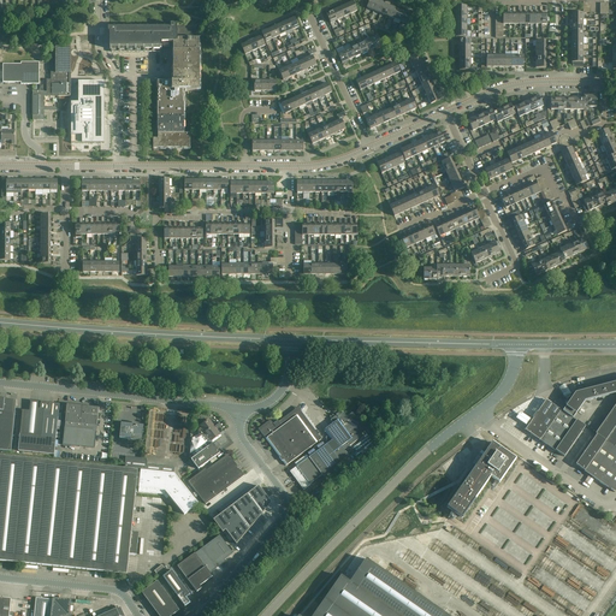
[(369,0),(367,9),(373,11),(378,1),(373,0),(369,0)]
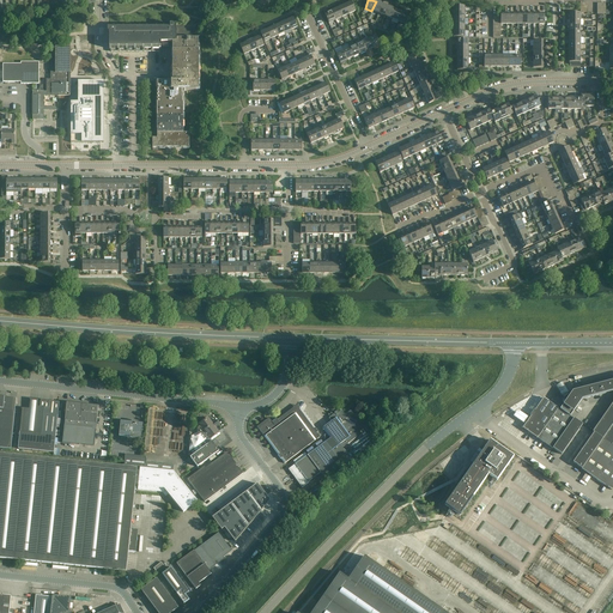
[(376,1),(371,11),(378,13),(382,4),(376,1)]
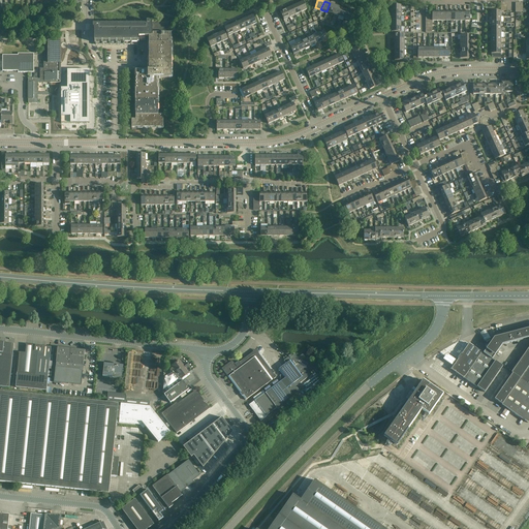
[(298,4),(301,12),(307,9),(303,2),(298,4)]
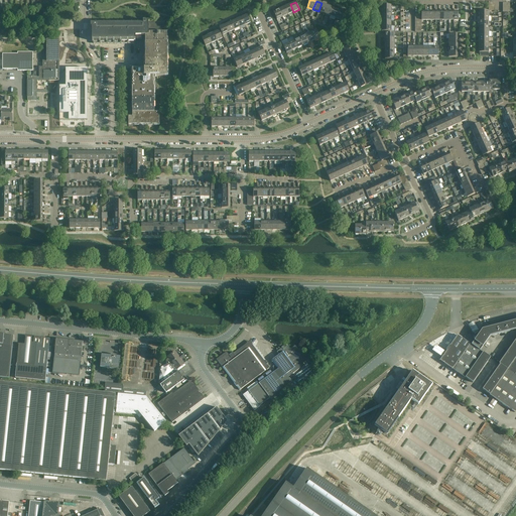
[(325,14),(328,6),(321,3),(318,11),(325,14)]
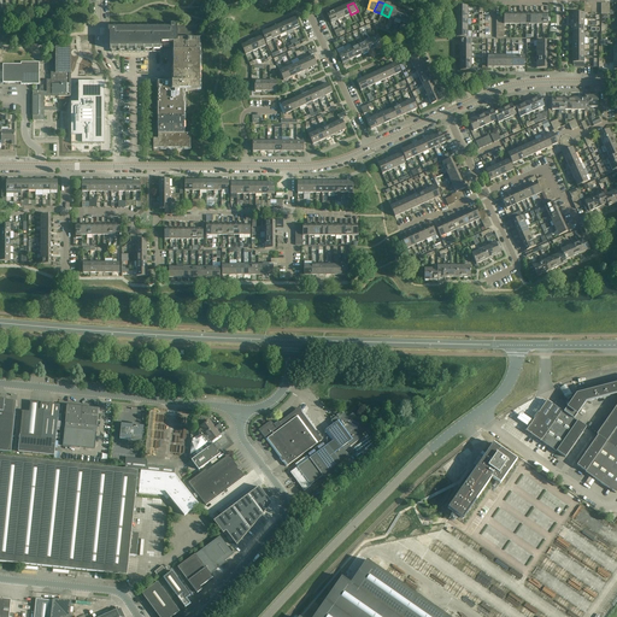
[(351,15),(347,5),(340,9),(345,18),(351,15)]
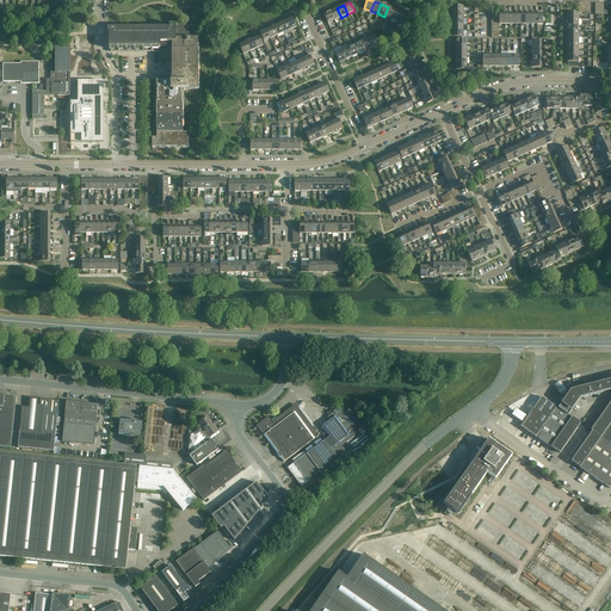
[(388,7),(384,17),(390,19),(394,10),(388,7)]
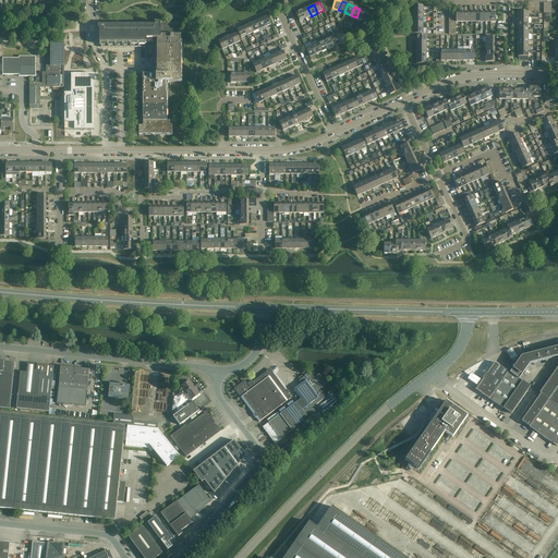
[(302,10),(305,19),(312,16),(307,8),(302,10)]
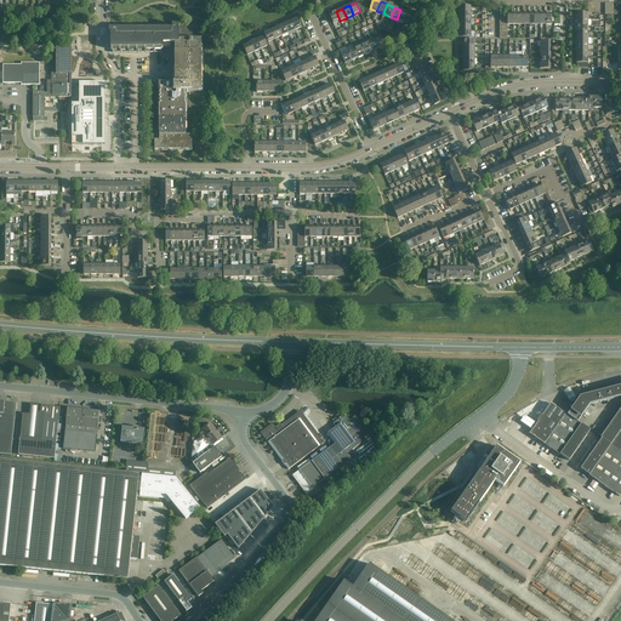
[(404,22),(408,12),(400,10),(397,20),(404,22)]
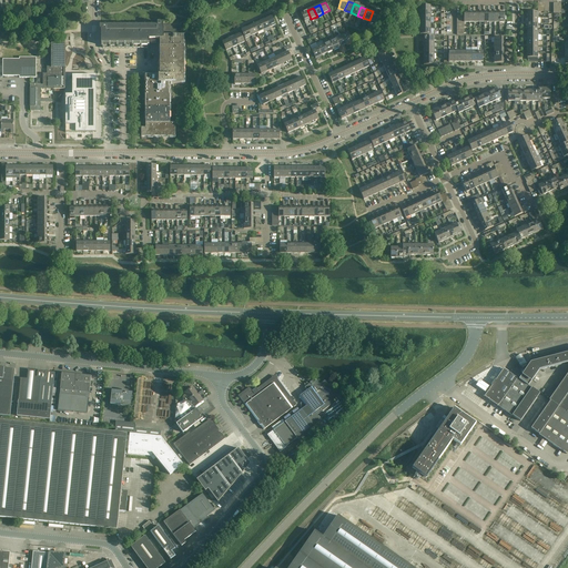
[(311,19),(307,10),(301,13),(305,22),(311,19)]
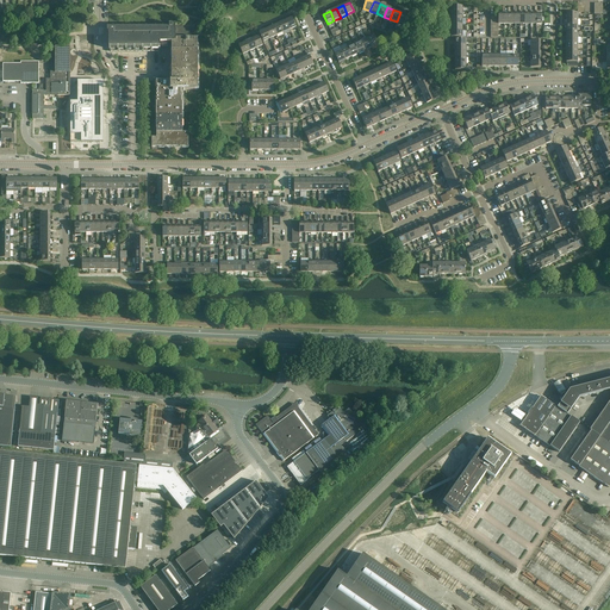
[(397,22),(403,25),(408,16),(400,12),(397,22)]
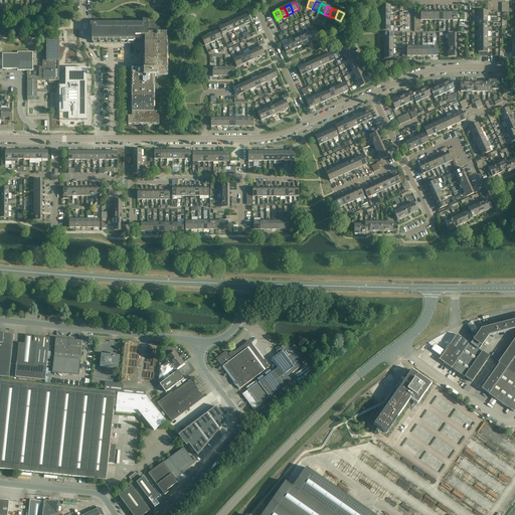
[(244,25),(250,23),(246,15),(240,17),(244,25)]
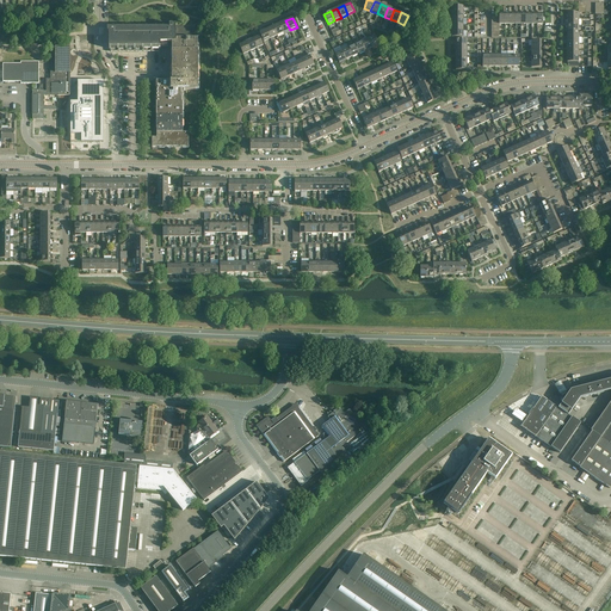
[(290,30),(285,20),(279,24),(283,34),(290,30)]
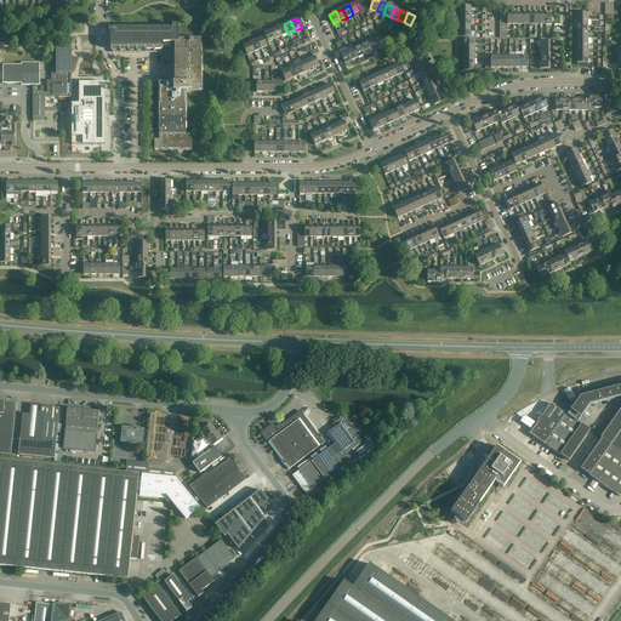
[(288,34),(284,24),(277,27),(281,36),(288,34)]
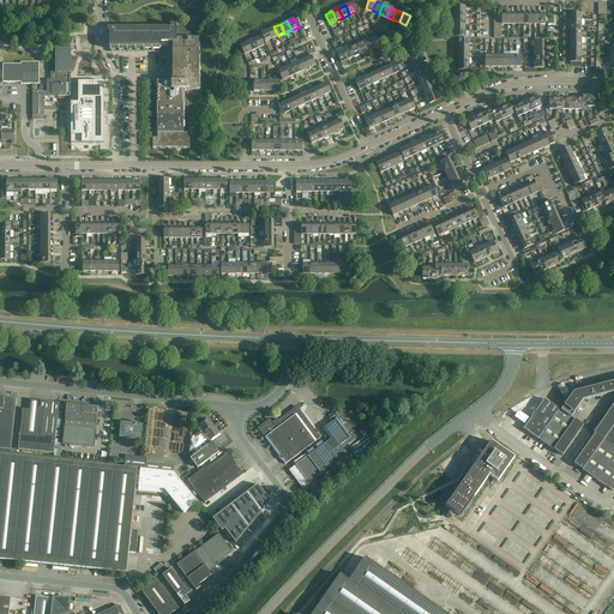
[(108,29),(108,31),(108,32),(108,34),(109,34),(109,36),(109,48),(109,49),(110,49),(112,49),(112,50),(112,53),(114,53),(115,53),(118,53),(118,52),(119,52),(119,53),(122,53),(124,53),(126,53),(126,52),(127,52),(127,53),(131,53),(134,53),(134,52),(136,52),(136,53),(139,53),(143,53),(143,52),(144,52),(144,53),(148,53),(149,53),(151,53),(151,52),(152,52),(152,53),(155,53),(156,53),(160,53),(160,50),(160,49),(161,49),(161,48),(161,47),(169,47),(169,41),(169,40),(172,40),(173,40),(173,41),(173,43),(173,47),(173,52),(173,76),(170,77),(173,82),(173,83),(162,83),(160,83),(160,85),(157,85),(157,91),(160,91),(160,95),(157,94),(157,100),(160,100),(160,102),(157,102),(157,107),(160,107),(160,110),(157,110),(157,115),(160,115),(160,118),(157,118),(157,122),(160,122),(160,126),(157,126),(157,134),(157,139),(152,139),(152,149),(158,149),(162,149),(162,146),(166,146),(166,149),(170,149),(170,146),(173,146),(173,149),(178,149),(178,146),(181,146),(181,149),(186,149),(186,146),(190,146),(190,134),(186,134),(184,134),(184,132),(184,131),(184,126),(181,126),(181,122),(184,122),(184,118),(181,118),(181,115),(184,115),(184,110),(181,109),(181,107),(184,107),(184,102),(181,102),(181,98),(184,98),(184,94),(181,94),(181,91),(186,91),(187,91),(197,91),(197,88),(199,88),(199,83),(197,83),(197,80),(199,80),(199,76),(197,76),(197,72),(199,72),(199,67),(197,67),(197,64),(199,64),(199,59),(197,59),(197,56),(199,56),(199,52),(197,52),(197,48),(199,48),(199,43),(199,40),(193,40),(193,35),(193,31),(193,26),(176,26),(176,25),(175,25),(174,25),(173,25),(170,25),(170,28),(113,29),(113,28),(109,28),(109,29),(108,29)]
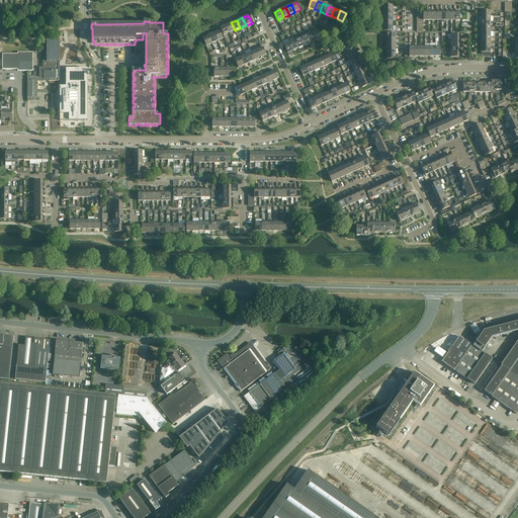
[(226,25),(229,33),(235,30),(231,22),(226,25)]
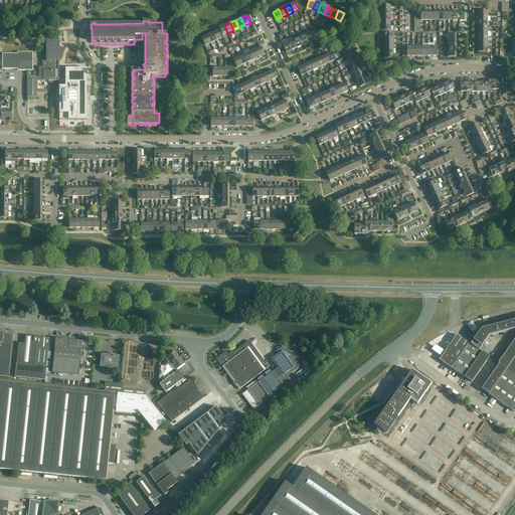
[(218,27),(222,35),(227,33),(224,25),(218,27)]
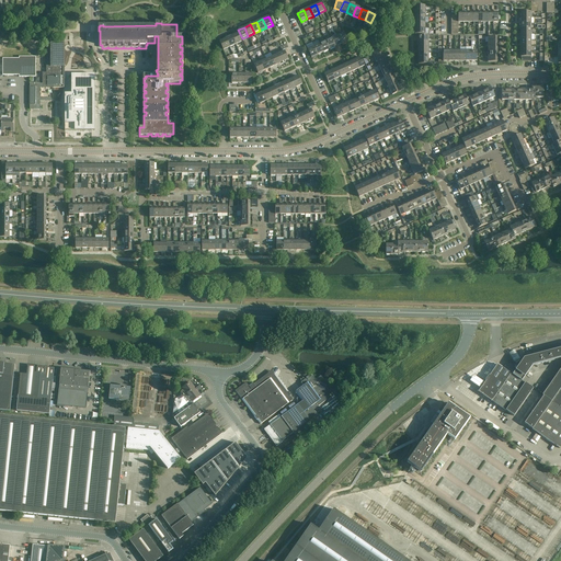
[(241,42),(238,33),(231,36),(236,45),(241,42)]
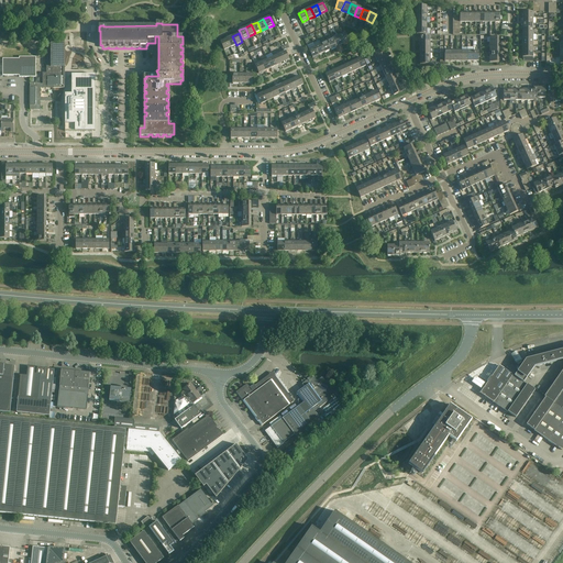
[(349,41),(345,33),(339,35),(343,44),(349,41)]
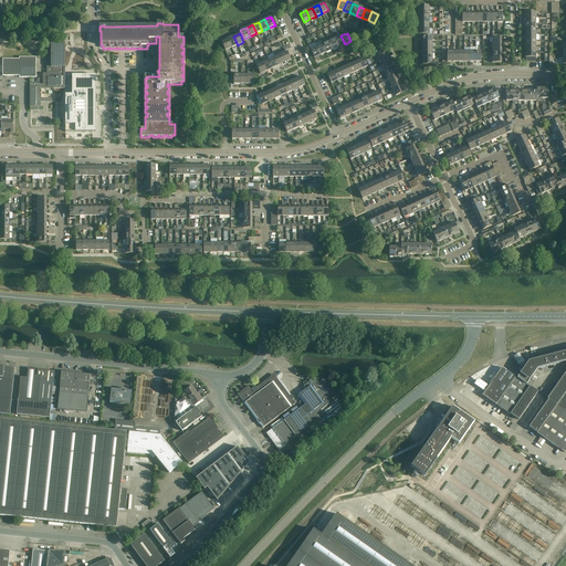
[(345,44),(341,35),(335,39),(338,48),(345,44)]
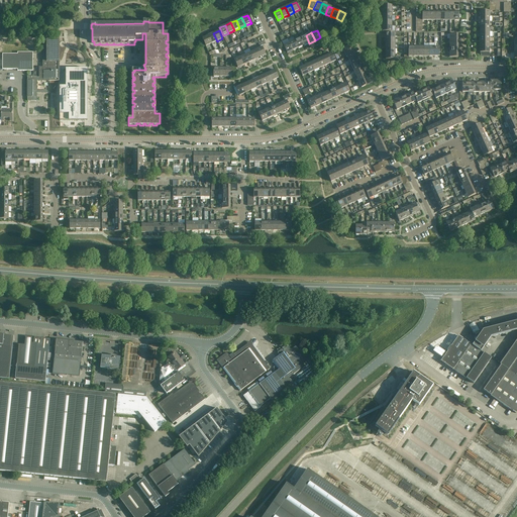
[(217,41),(213,33),(208,35),(211,43),(217,41)]
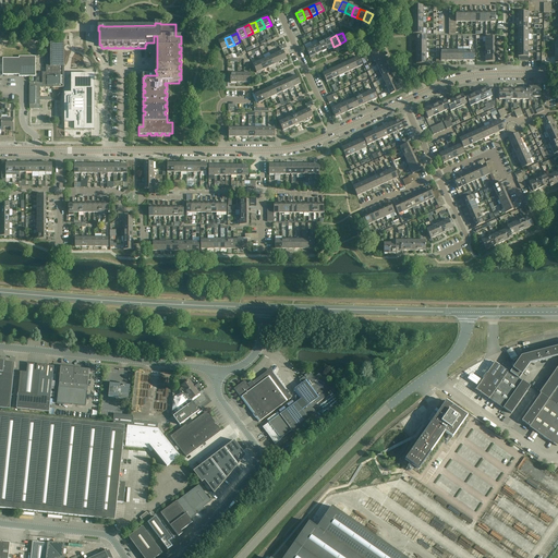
[(218,41),(222,50),(228,47),(225,38),(218,41)]
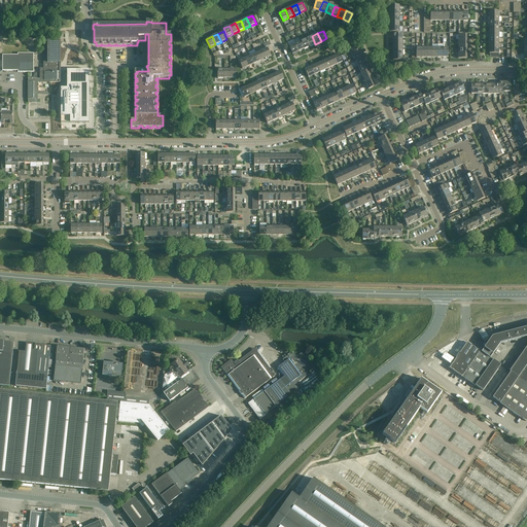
[(315,44),(312,36),(306,38),(310,46),(315,44)]
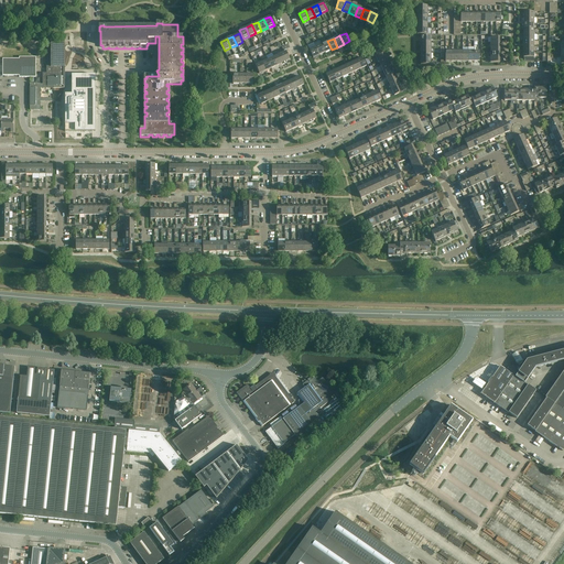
[(332,50),(327,41),(322,44),(325,53),(332,50)]
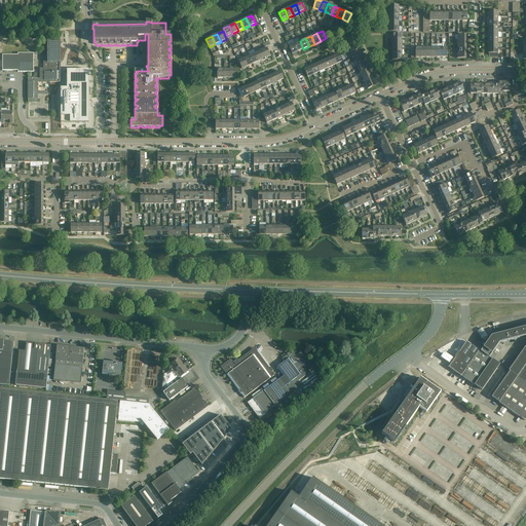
[(28,82),(28,83),(28,84),(28,97),(28,98),(28,99),(28,103),(38,103),(38,95),(48,95),(48,92),(38,92),(38,82),(50,82),(51,82),(60,82),(61,82),(61,74),(60,74),(60,63),(61,63),(61,62),(61,40),(47,40),(47,44),(43,44),(43,51),(43,54),(43,68),(40,68),(40,71),(40,78),(38,78),(28,78),(28,82)]
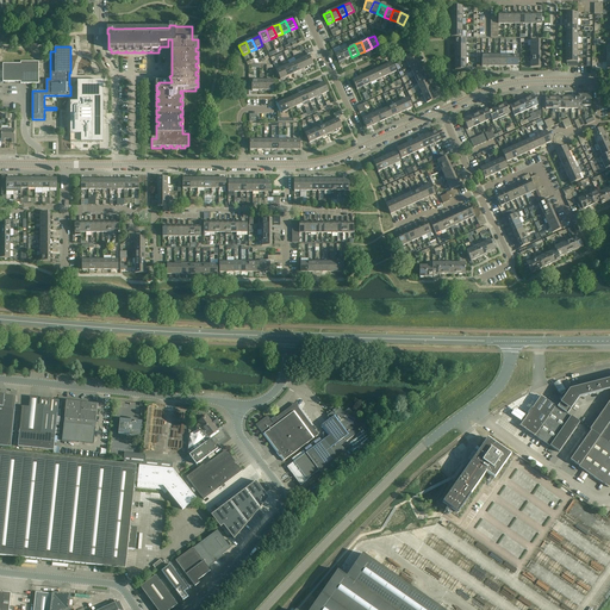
[(352,57),(348,48),(341,50),(346,60),(352,57)]
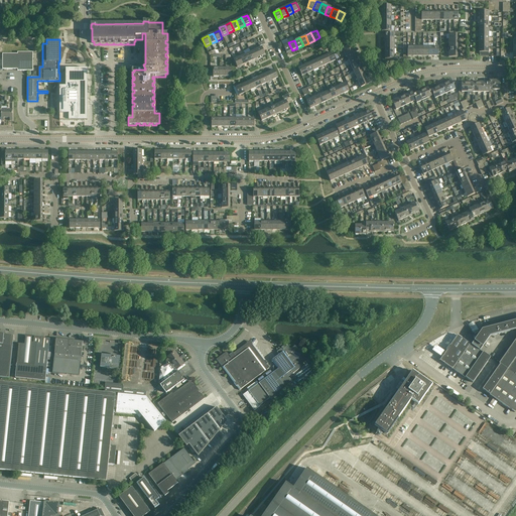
[(292,50),(288,42),(282,45),(286,53),(292,50)]
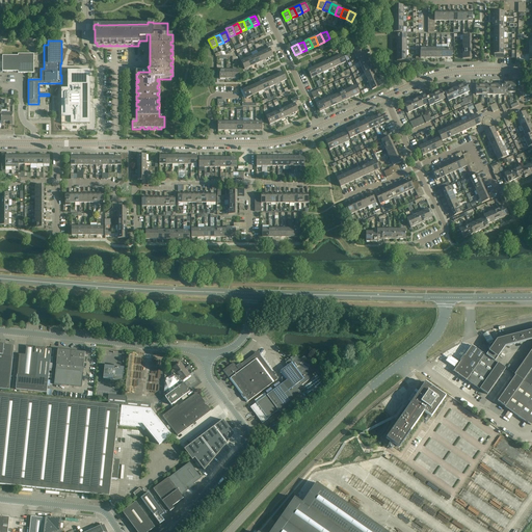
[(352,47),(353,50),(358,61),(367,58),(362,47),(357,48),(356,45),(352,47)]
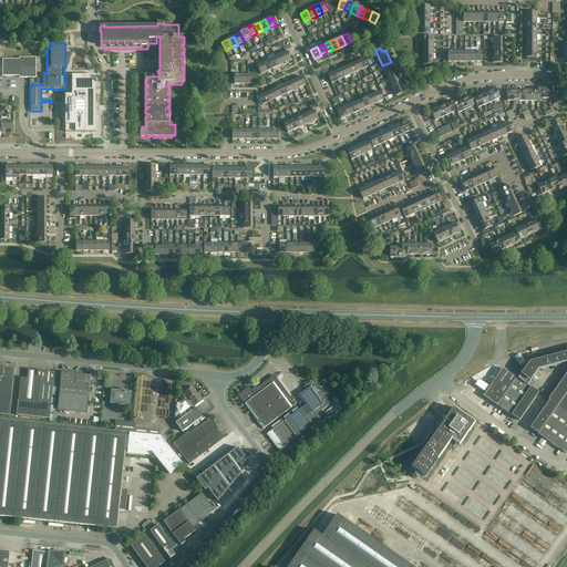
[(291,60),(289,55),(292,54),(290,50),(288,52),(275,58),(279,65),(291,60)]
